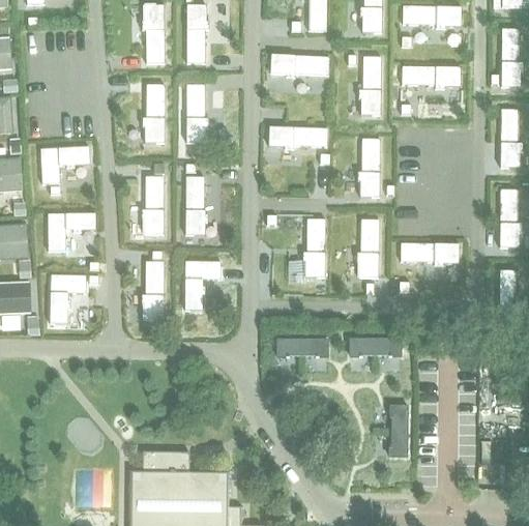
[(310,0),(310,29),(327,29),(327,0),(310,0)]
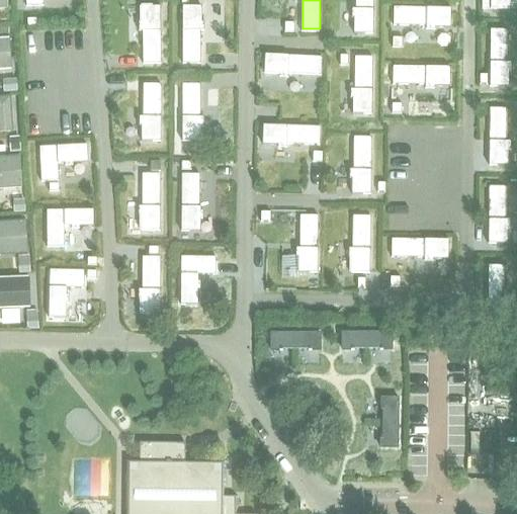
[(356,0),(356,6),(353,6),(353,14),(355,14),(355,30),(373,30),(373,0),(356,0)]
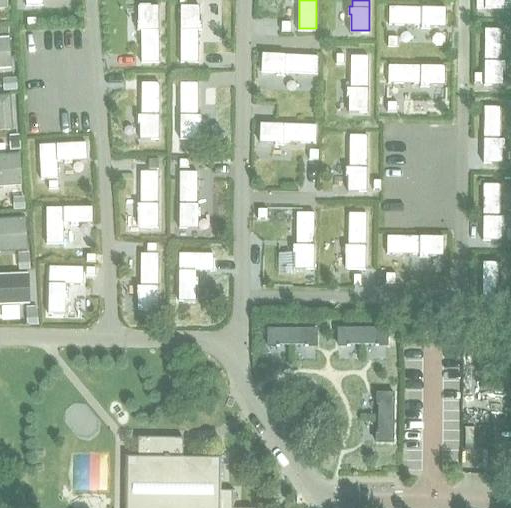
[(140,20),(137,20),(138,28),(141,28),(142,60),(159,60),(158,4),(140,4),(140,20)]
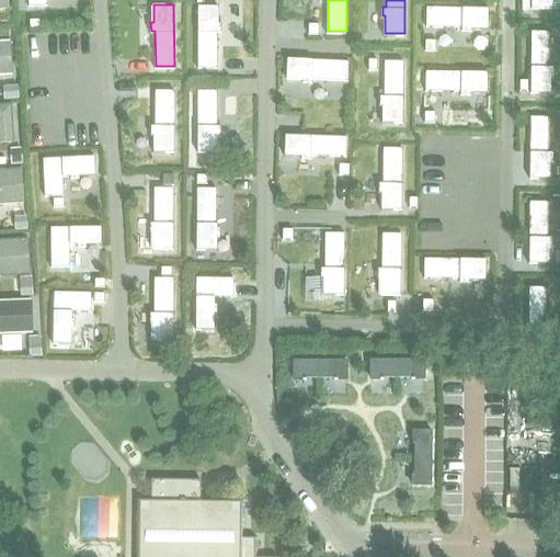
[(218,4),(198,4),(197,66),(216,66),(217,31),(220,31),(220,22),(218,22),(218,4)]
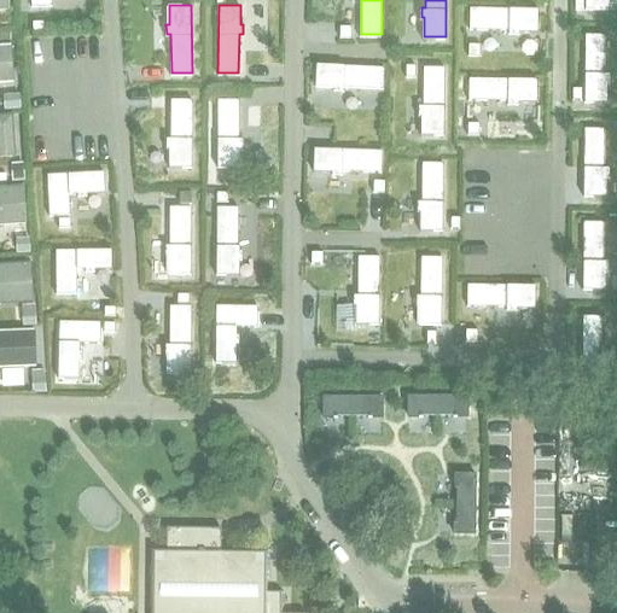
[(539,9),(471,7),(470,28),(510,28),(510,33),(519,33),(519,30),(537,30),(539,9)]
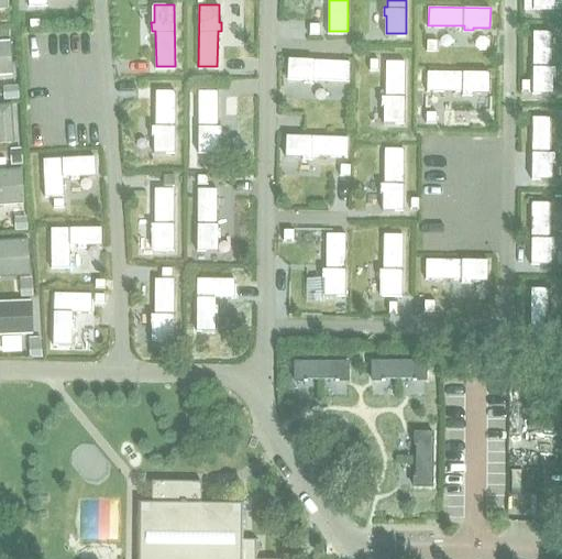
[(40,18),(30,19),(30,26),(40,26),(40,18)]
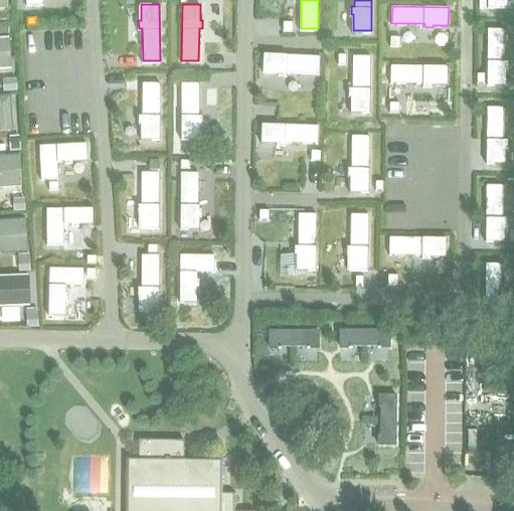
[(7,19),(0,20),(0,31),(8,31),(7,19)]
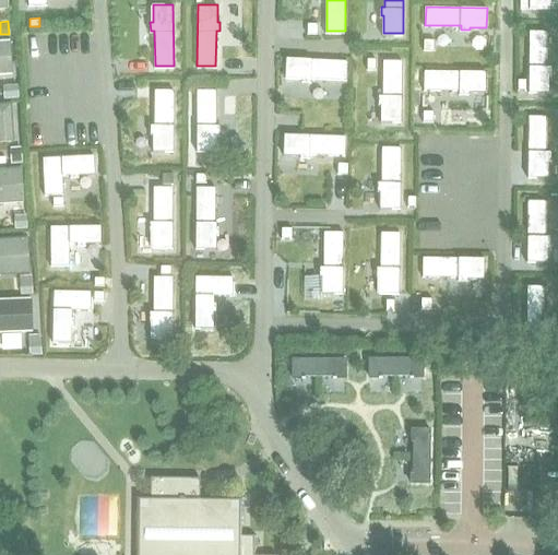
[(318,22),(307,22),(307,32),(318,32),(318,22)]
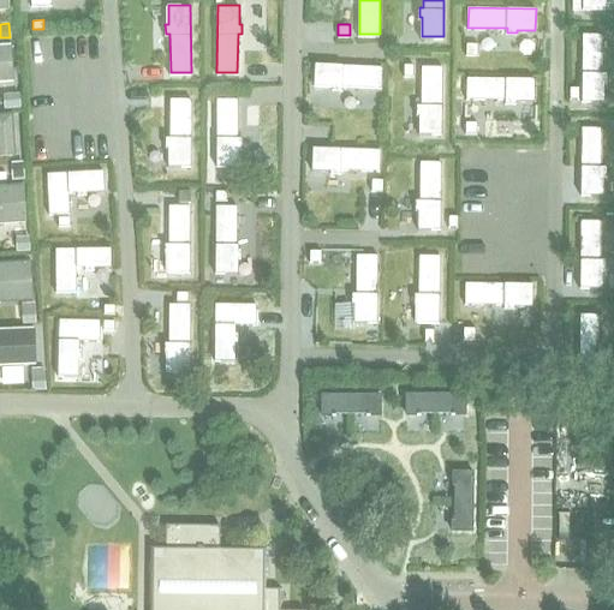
[(603,33),(582,33),(582,100),(603,100),(603,82),(607,82),(607,72),(602,72),(603,33)]
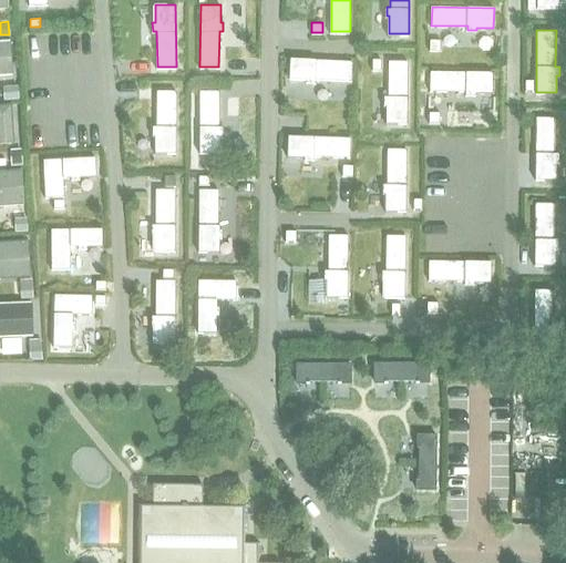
[(441,38),(430,38),(431,48),(441,48),(441,38)]
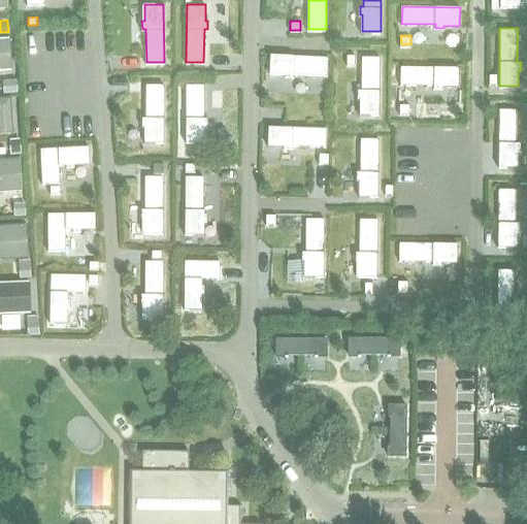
[(9,36),(0,36),(0,68),(11,68),(9,36)]
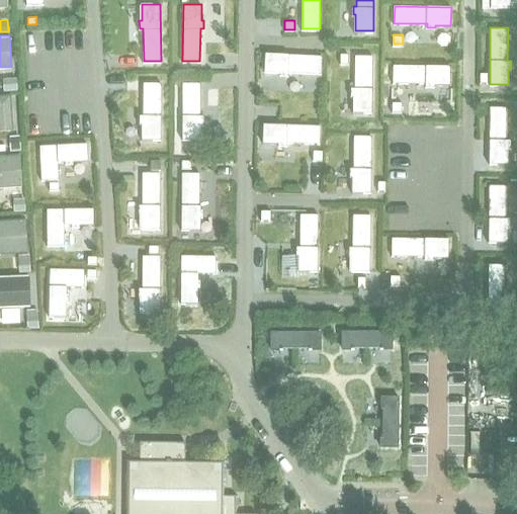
[(265,53),(264,71),(280,72),(280,74),(288,74),(288,71),(321,72),(322,55),(265,53)]
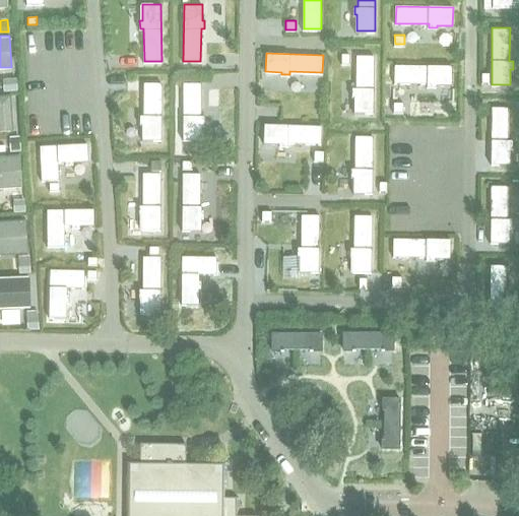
[(357,87),(352,87),(352,95),(355,95),(354,111),(374,112),(374,55),(357,55),(357,87)]
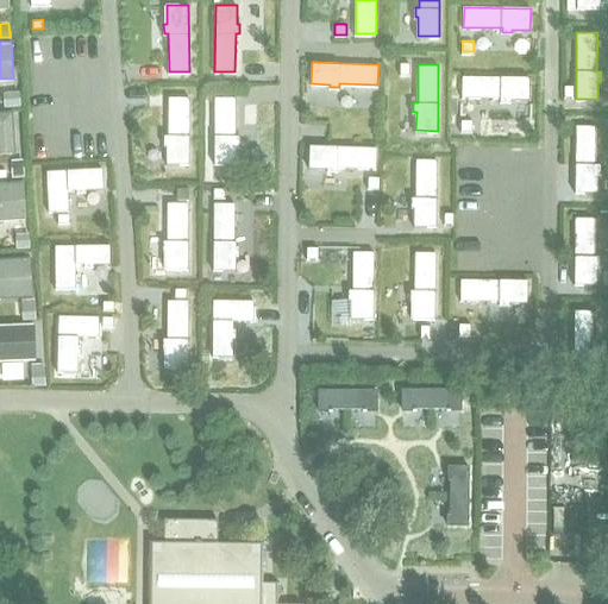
[(530,77),(463,76),(463,96),(501,98),(501,101),(511,101),(511,99),(530,99),(530,77)]
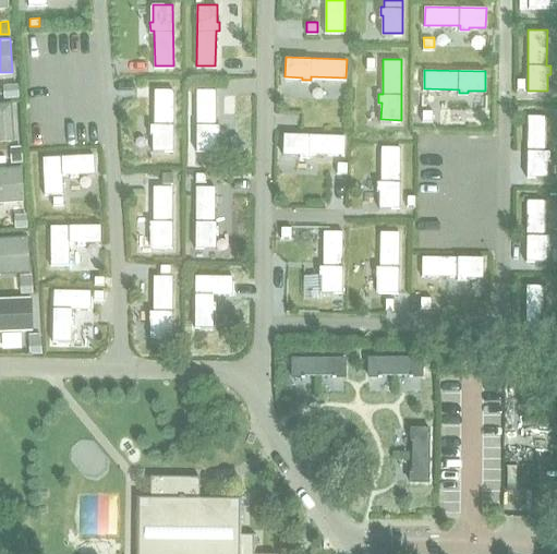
[(21,81),(7,81),(7,94),(21,94),(21,81)]
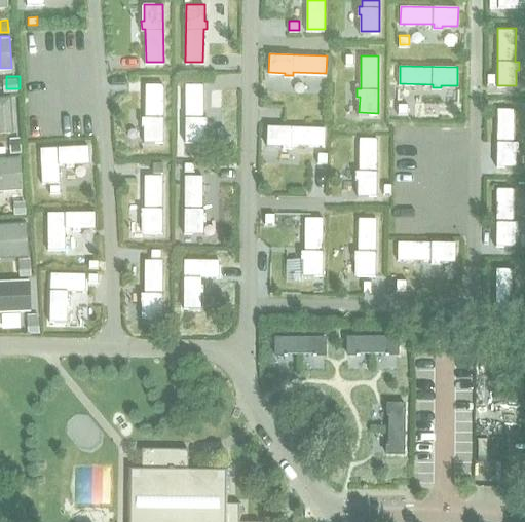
[(145,116),(142,116),(142,124),(144,124),(144,141),(162,141),(163,83),(146,83),(145,116)]
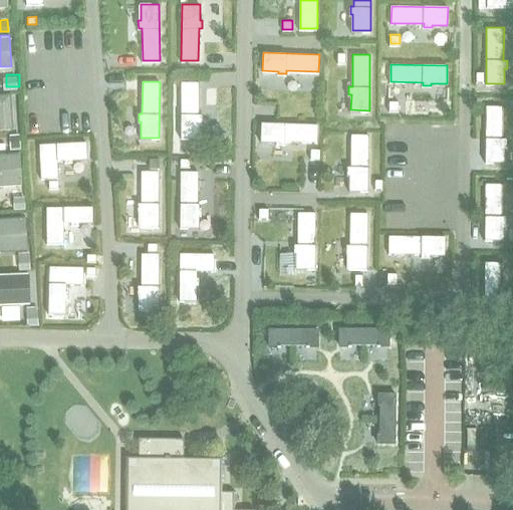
[(198,81),(181,81),(181,138),(200,138),(199,121),(202,121),(202,113),(198,113),(198,81)]
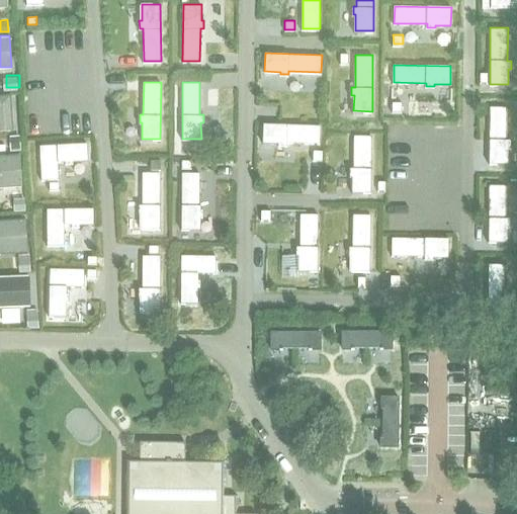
[(0,129),(12,129),(9,93),(0,93),(0,129)]
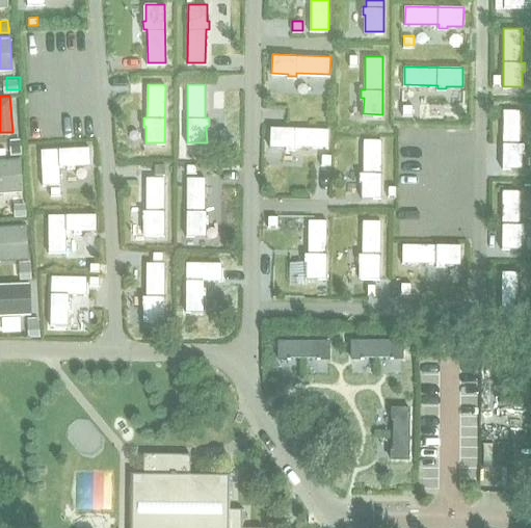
[(413,104),(403,104),(403,114),(413,114),(413,104)]
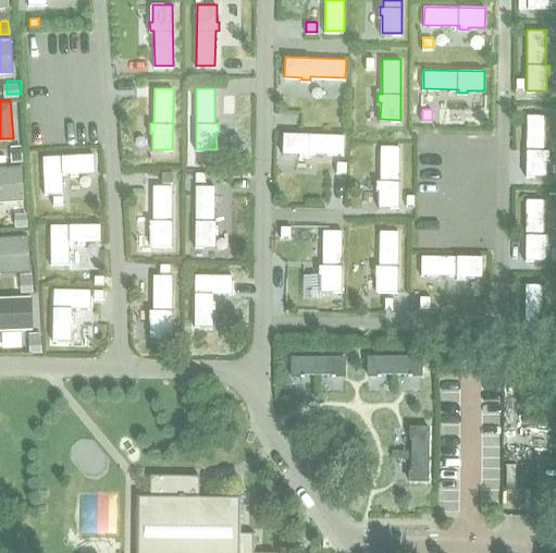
[(545,114),(527,114),(526,175),(546,175),(546,158),(548,158),(548,149),(545,149),(545,114)]
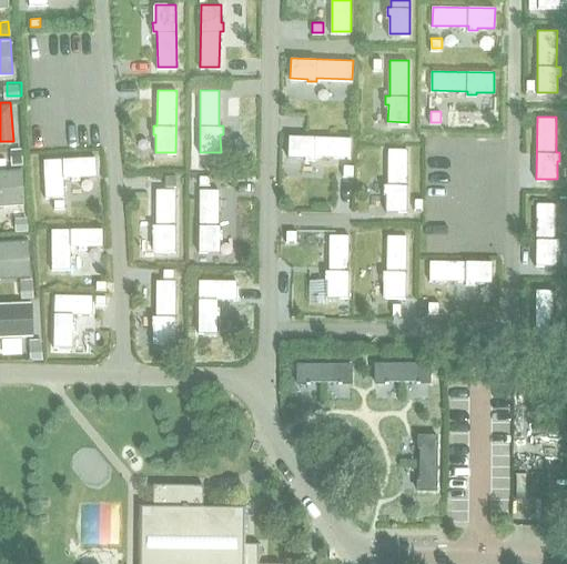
[(290,134),(287,155),(307,154),(307,157),(315,157),(315,154),(352,154),(352,137),(290,134)]
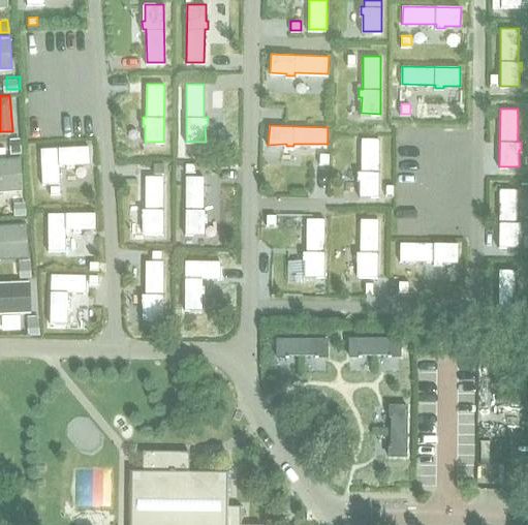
[(361,171),(358,171),(358,179),(360,179),(360,195),(378,195),(379,137),(362,137),(361,171)]
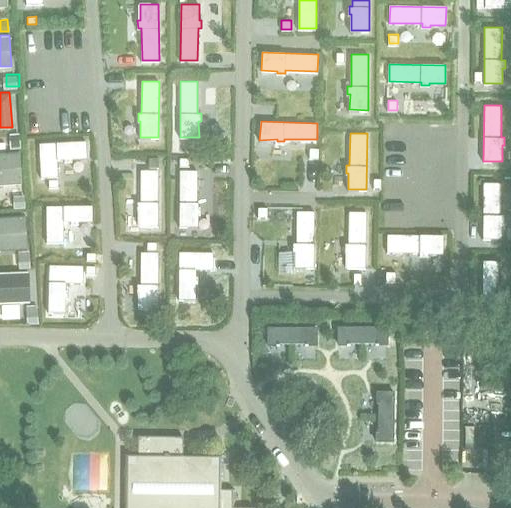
[(17,137),(8,137),(8,148),(18,147),(17,137)]
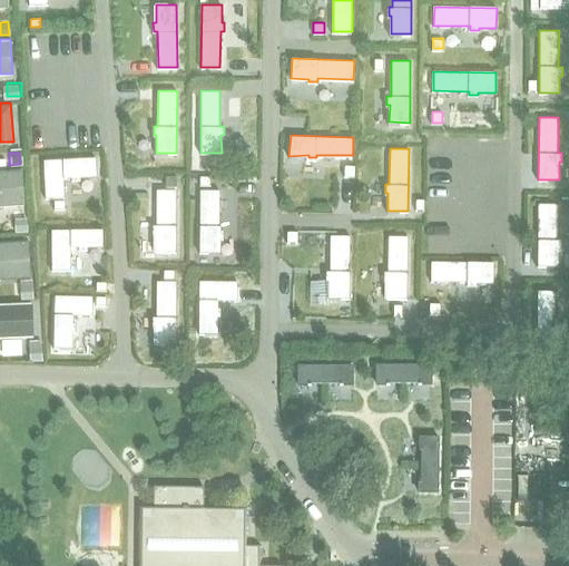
[(94,156),(42,159),(43,177),(45,198),(62,197),(61,176),(70,176),(71,179),(79,178),(79,175),(95,175),(94,156)]
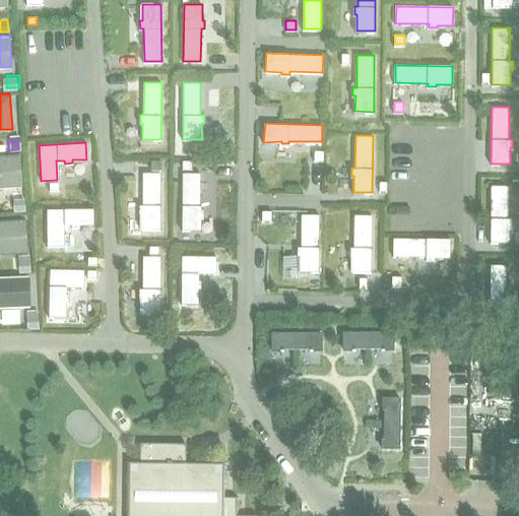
[(325,150),(314,149),(315,158),(324,159),(325,150)]
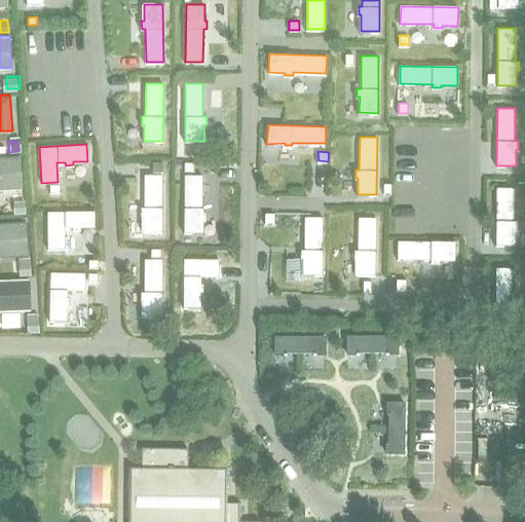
[(19,156),(0,156),(0,189),(21,188),(19,156)]
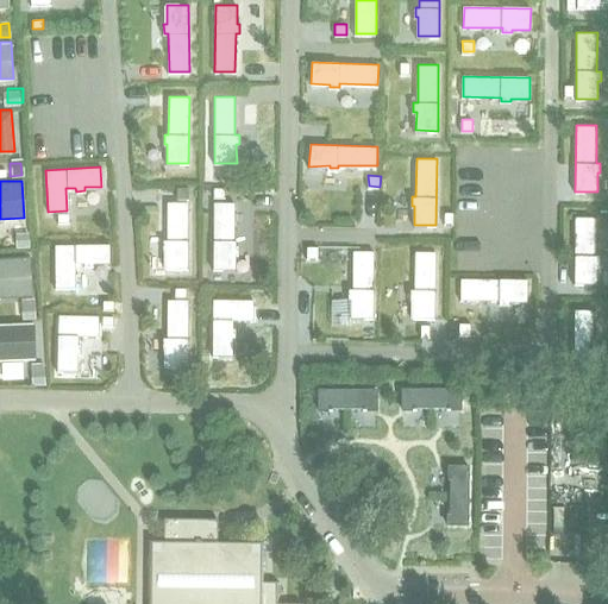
[(188,187),(175,187),(175,199),(188,199),(188,187)]
